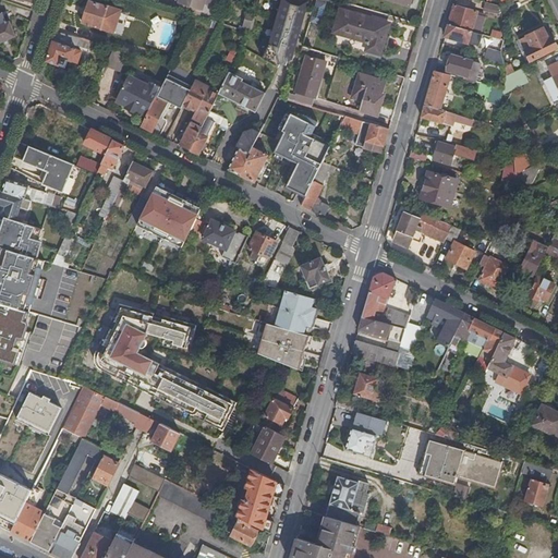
[(120,9),(93,0),(88,0),(83,23),(112,32),(120,9)]
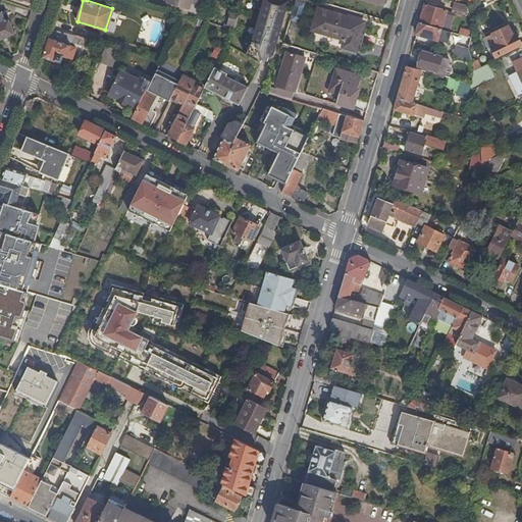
[(183,14),(186,15),(191,0),(167,0),(165,9),(183,14)]
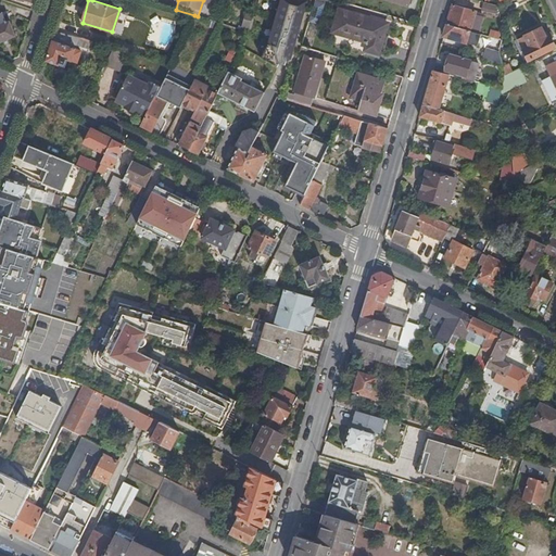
[(305,0),(278,0),(266,43),(260,55),(277,61),(278,57),(283,59),(285,53),(290,55),(305,0)]
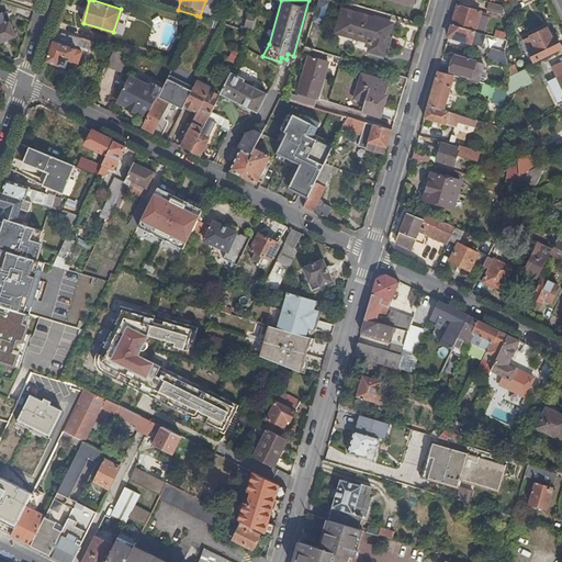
[(501,2),(492,0),(485,0),(484,7),(498,11),(501,2)]
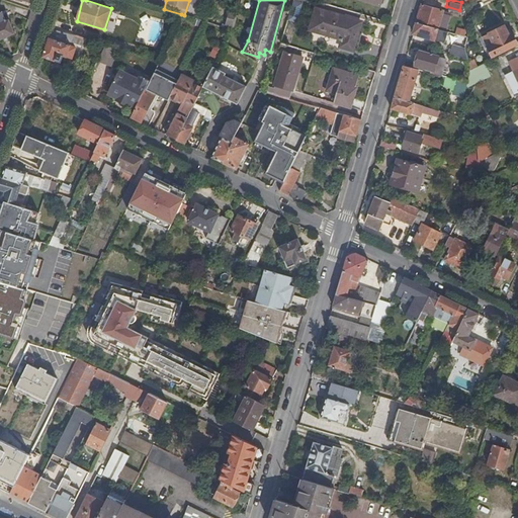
[(443,29),(447,13),(440,11),(440,8),(419,3),(414,21),(436,27),(440,28),(443,29)]
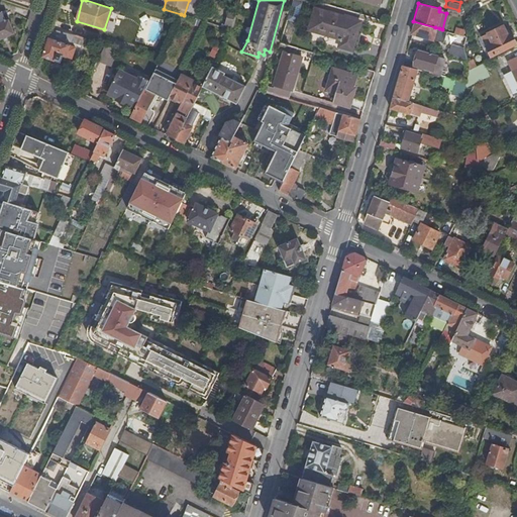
[(0,39),(16,32),(5,9),(0,11),(0,39)]
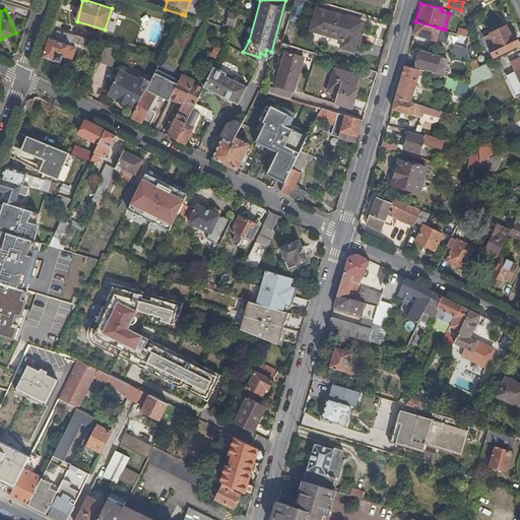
[(363,23),(316,10),(311,30),(343,41),(341,47),(354,51),(363,23)]
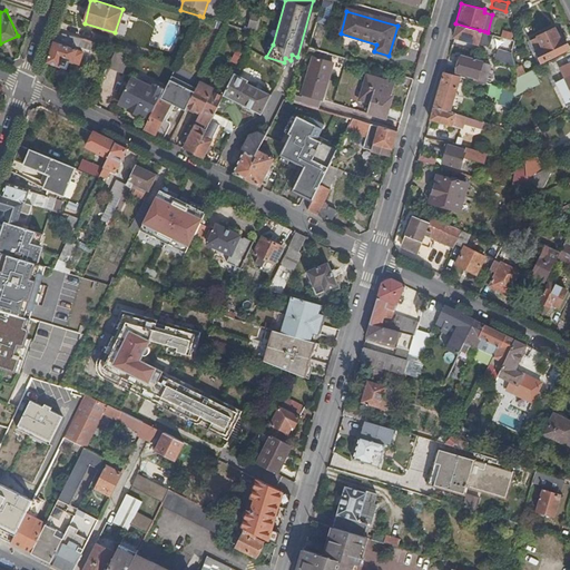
[(255,32),(257,22),(248,20),(246,29),(255,32)]
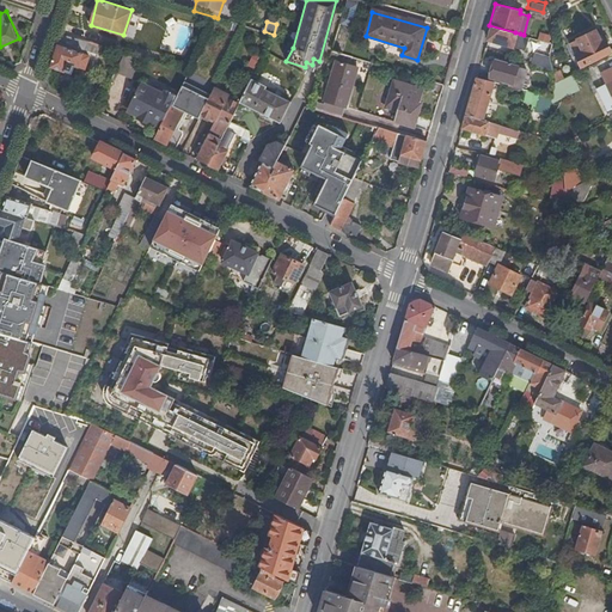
[(489,25),(485,37),(512,44),(513,36),(520,37),(520,34),(515,32),(489,25)]
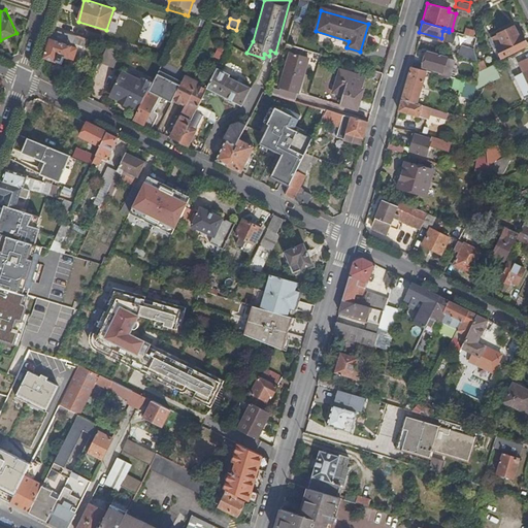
[(498,56),(524,43),(520,33),(516,35),(510,25),(489,35),(498,56)]
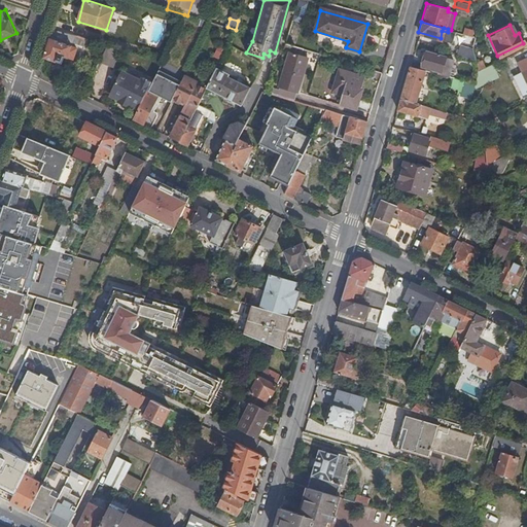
[(473,35),(473,29),(464,26),(463,33),(473,35)]
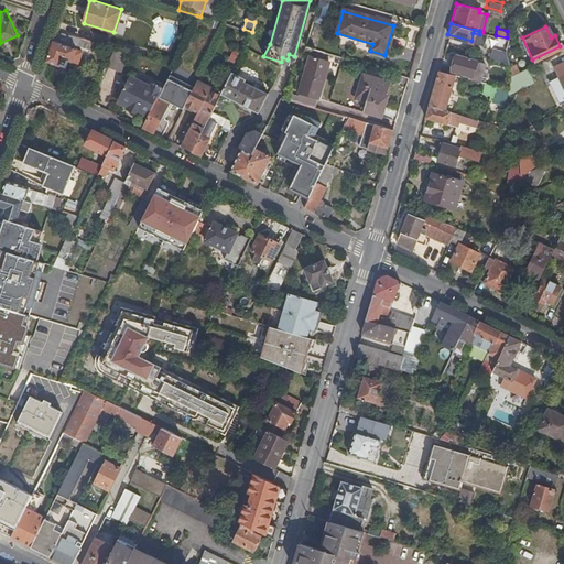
[(57,30),(47,62),(60,65),(61,64),(66,66),(68,58),(78,62),(82,51),(76,49),(78,44),(80,38),(57,30)]
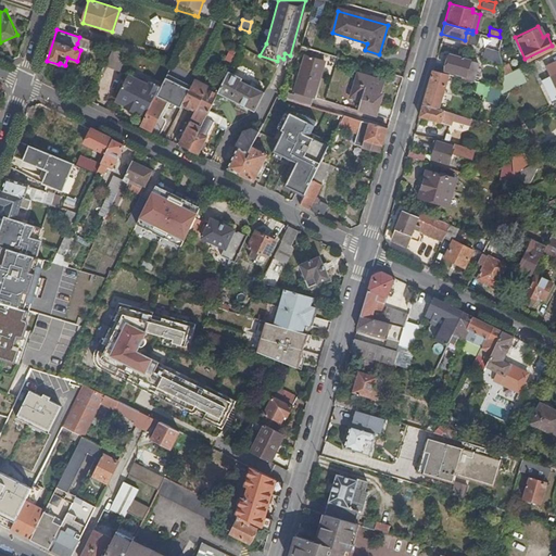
[(476,32),(472,30),(472,34),(466,33),(465,40),(476,43),(479,32),(476,32)]
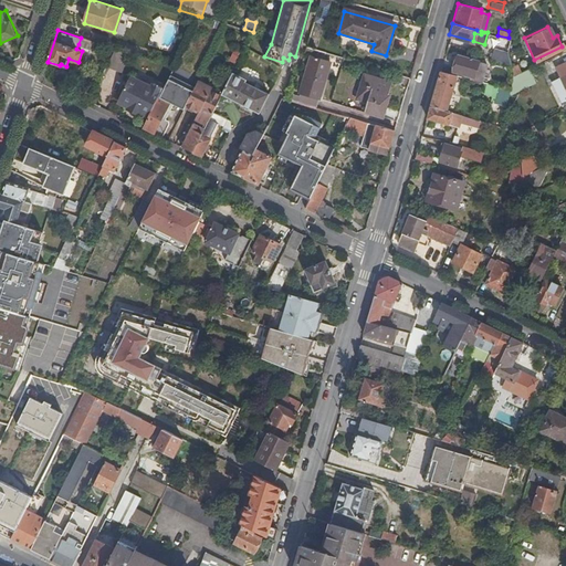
[(108,44),(109,38),(96,33),(94,40),(108,44)]
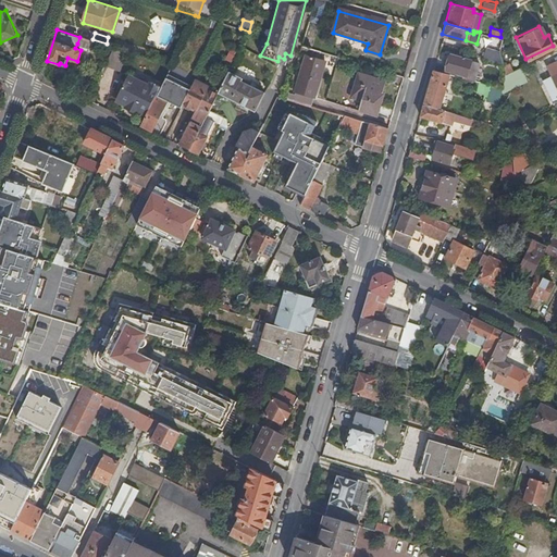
[(79,37),(77,44),(87,47),(89,40),(79,37)]
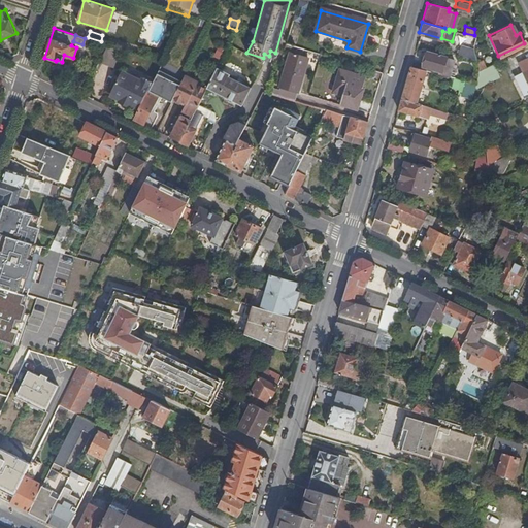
[(108,45),(100,62),(114,66),(121,48),(108,45)]
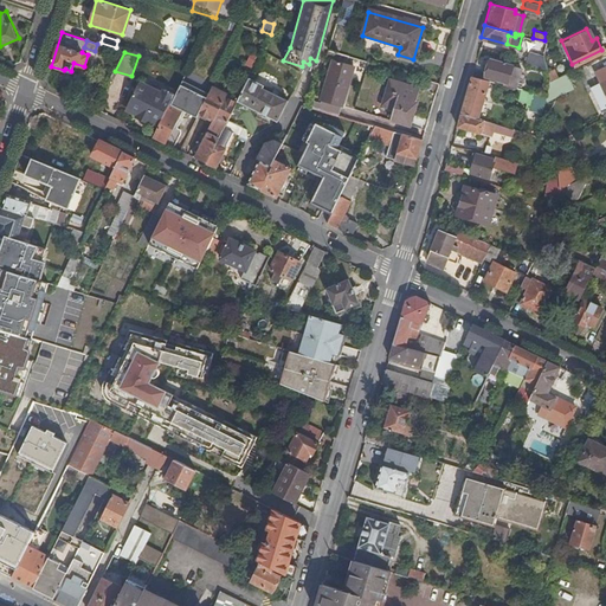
[(523,52),(521,60),(546,68),(542,57),(523,52)]
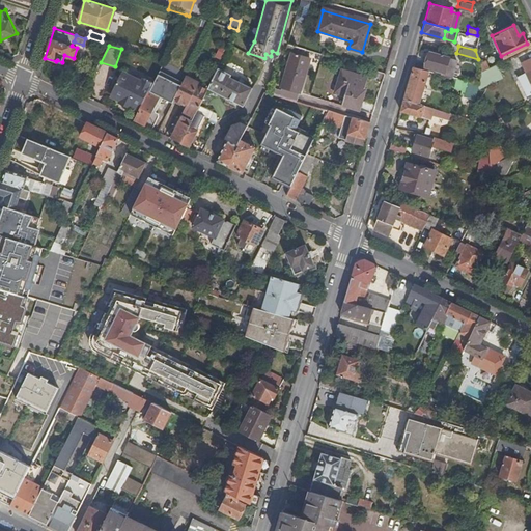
[(451,75),(455,58),(427,50),(423,64),(441,70),(440,72),(451,75)]
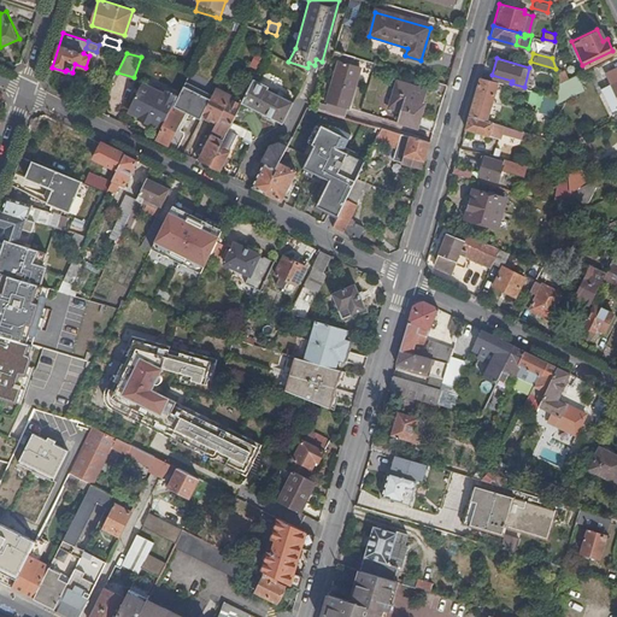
[(339,62),(324,111),(345,118),(359,68),(339,62)]
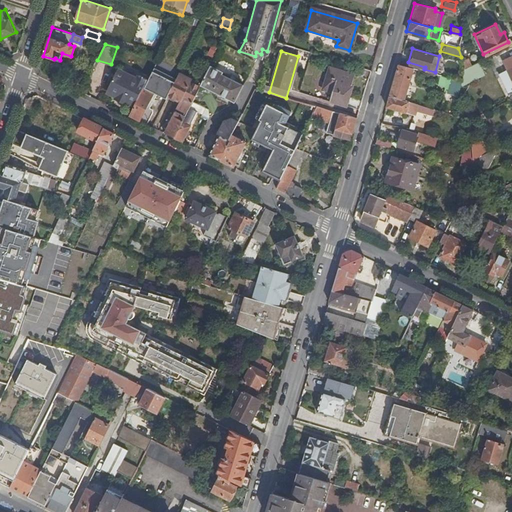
[(464,66),(471,63),(468,56),(461,59),(464,66)]
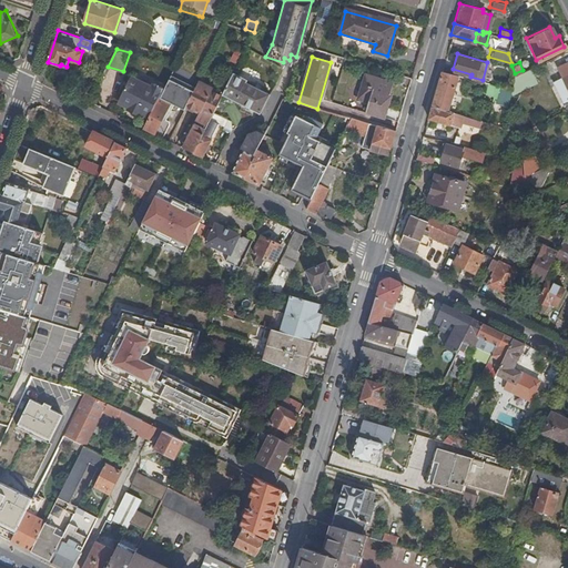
[(567,100),(567,63),(558,69),(561,78),(554,81),(565,102),(567,100)]
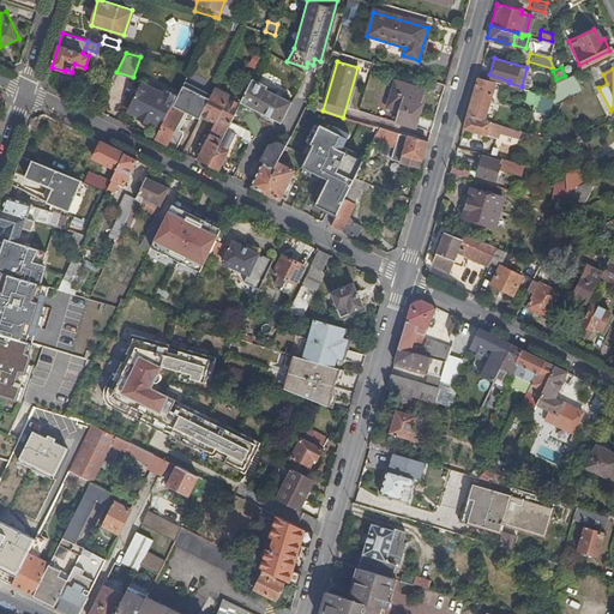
[(577,83),(572,72),(565,76),(557,79),(552,95),(577,83)]
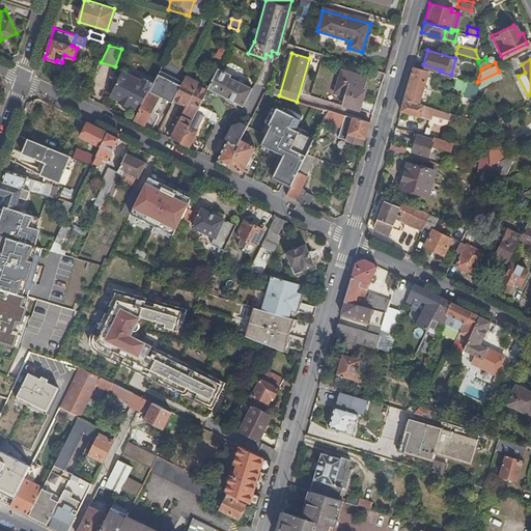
[(412,64),(402,98),(417,102),(427,68),(412,64)]
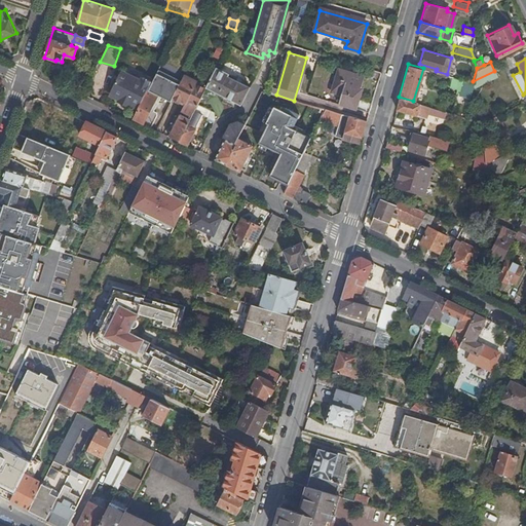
[(180,81),(158,70),(153,80),(149,87),(158,92),(157,95),(170,102),(171,101),(180,81)]
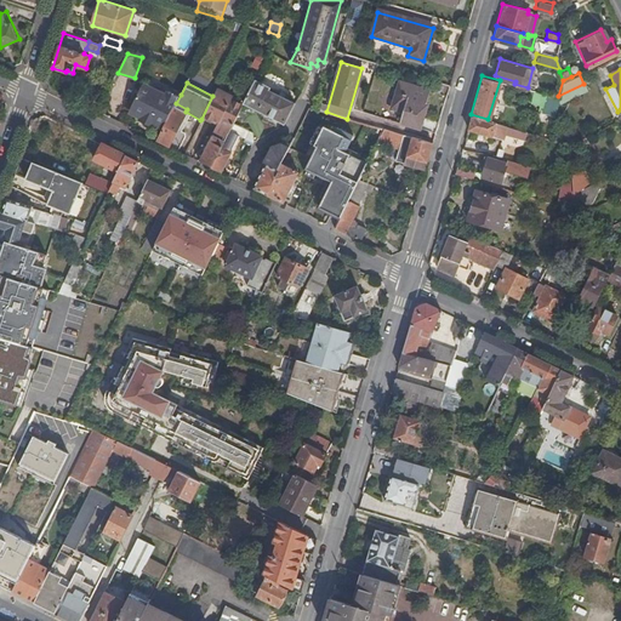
[(295,102),(254,83),(244,104),(284,124),(295,102)]
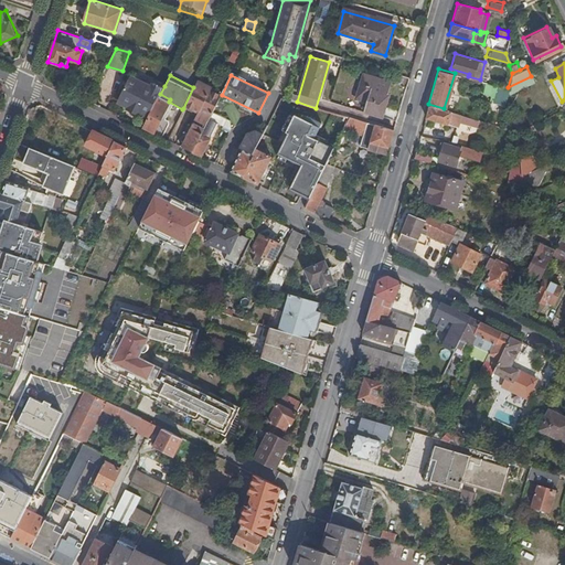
[(390,83),(363,75),(355,99),(368,103),(365,112),(381,116),(390,83)]
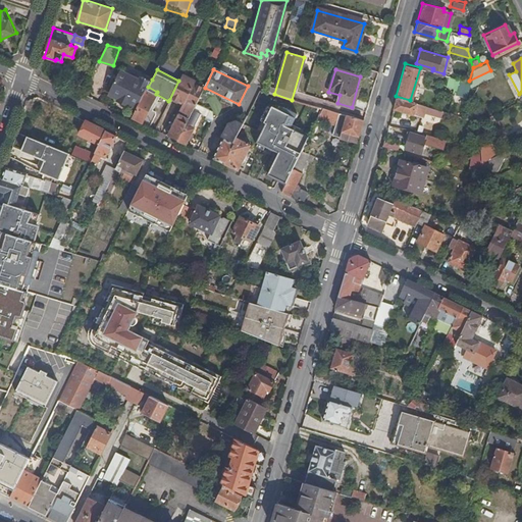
[(148,87),(152,80),(142,75),(141,79),(125,70),(116,72),(109,88),(110,95),(137,109),(148,87)]
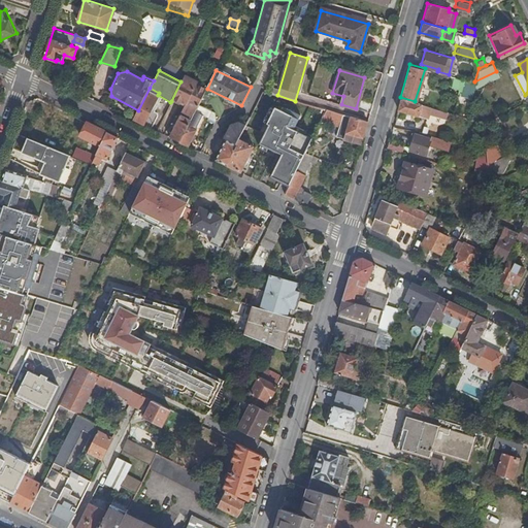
[(471,92),(474,81),(454,75),(451,86),(462,89),(462,90),(471,92)]
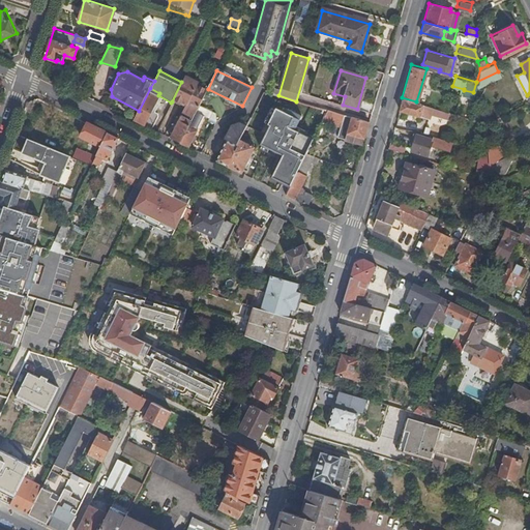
[(170,138),(181,143),(200,104),(204,97),(207,90),(197,85),(195,87),(182,81),(181,82),(172,101),(180,107),(177,114),(180,116),(170,138)]
